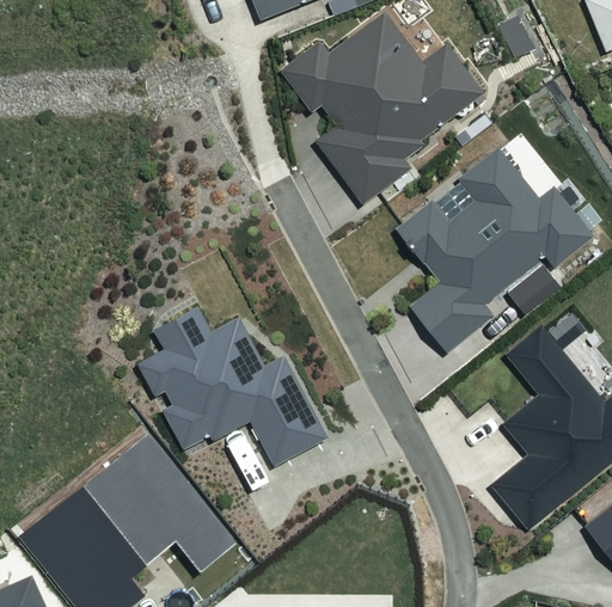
[(254,0),(261,18),(306,0),(254,0)]
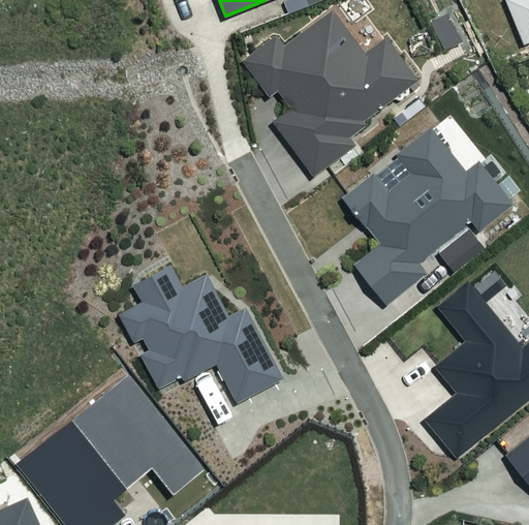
[(528,0),(497,0),(502,10),(507,8),(528,56),(528,0)]
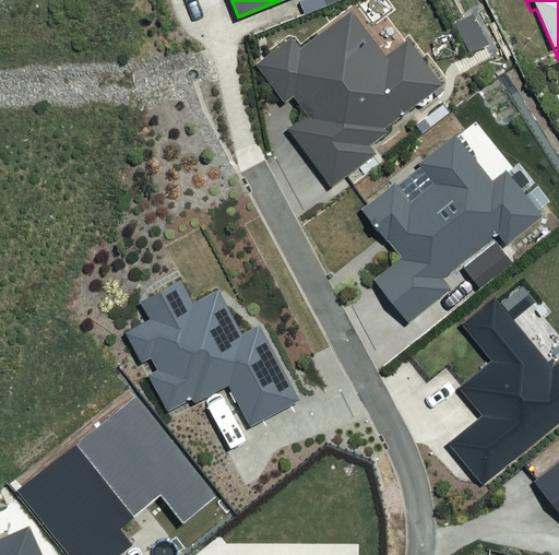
[(292,36),(253,65),(283,104),(293,97),(307,117),(289,129),(332,186),(376,154),(369,146),(388,132),(384,127),(440,85),(407,43),(385,59),(349,12),(300,48),(292,36)]
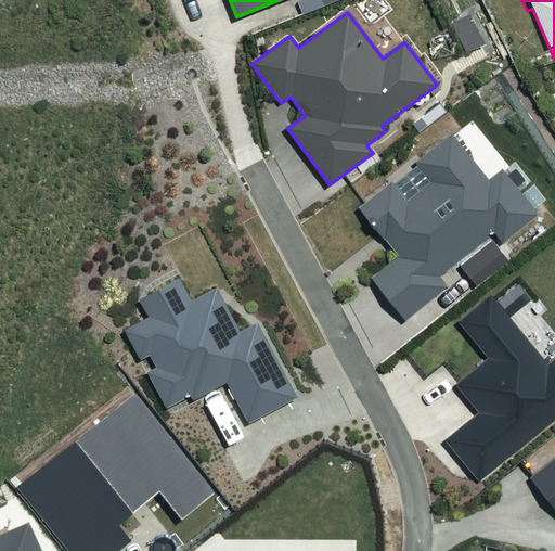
[(375,280),(405,319),(447,286),(438,276),(495,230),(504,242),(538,216),(501,170),(490,180),(451,131),(413,161),(428,179),(405,197),(392,182),(360,208),(400,259),(375,280)]
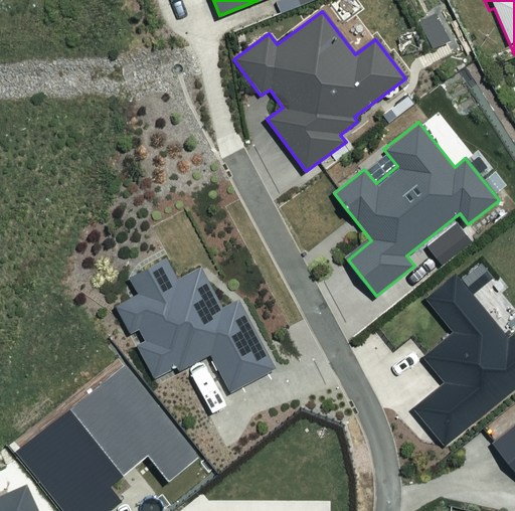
[(210,356),(230,393),(278,369),(239,298),(224,306),(202,265),(177,278),(167,260),(131,278),(139,293),(116,306),(130,332),(140,327),(147,340),(136,346),(153,379),(176,367),(179,373),(210,356)]
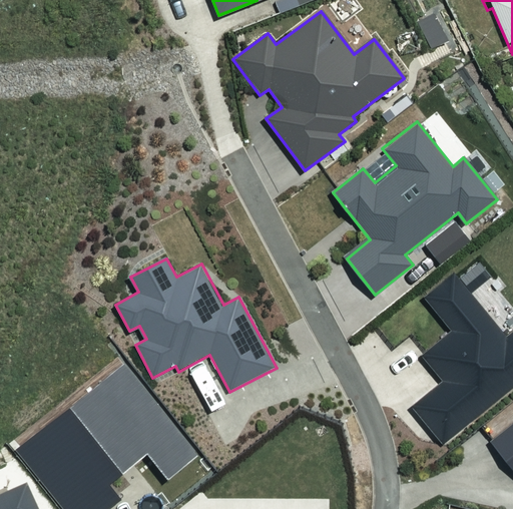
[(412,408),(443,445),(512,387),(512,332),(507,337),(452,272),(422,297),(451,332),(422,355),(444,381),(412,408)]
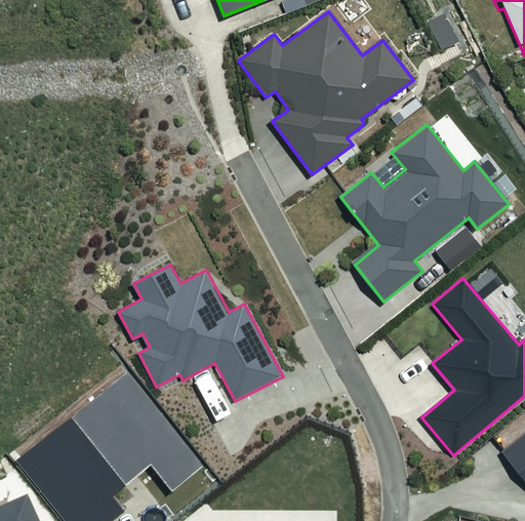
[(524,432),(501,450),(524,479),(524,432)]
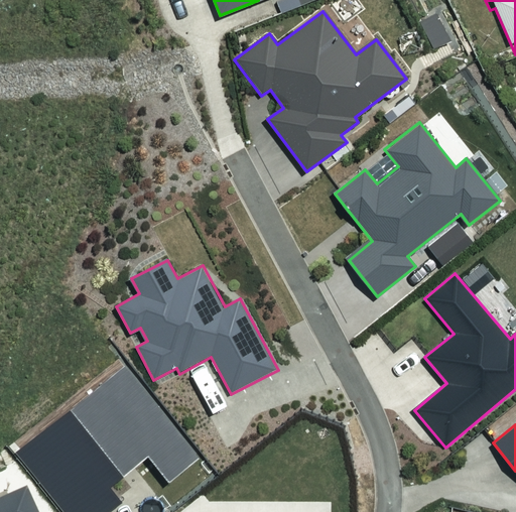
[(38,511),(26,485),(0,497),(0,511),(38,511)]
